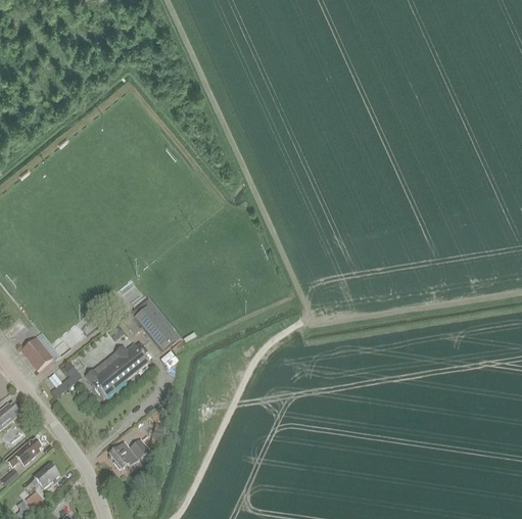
[(147,298),(122,319),(134,334),(142,328),(161,352),(179,338),(147,298)]
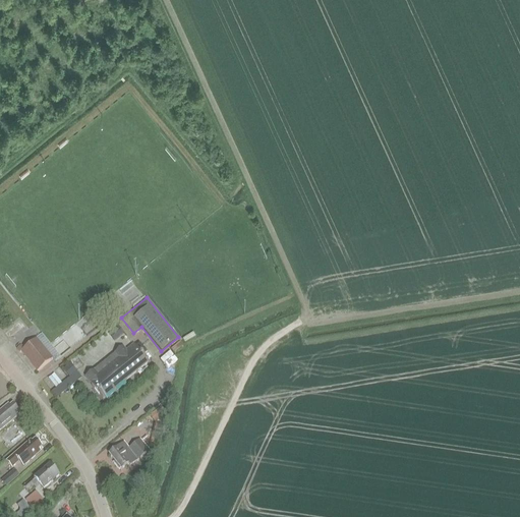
[(9,334),(22,323),(18,318),(5,330),(9,334)]
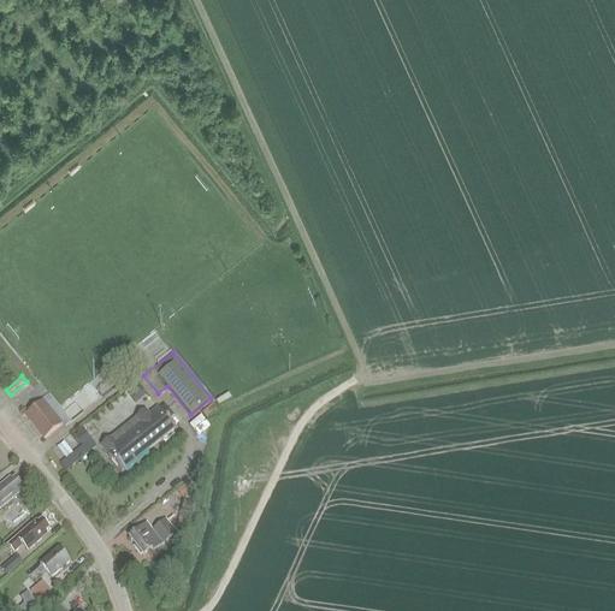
[(140,383),(132,387),(139,396),(146,390),(140,383)]
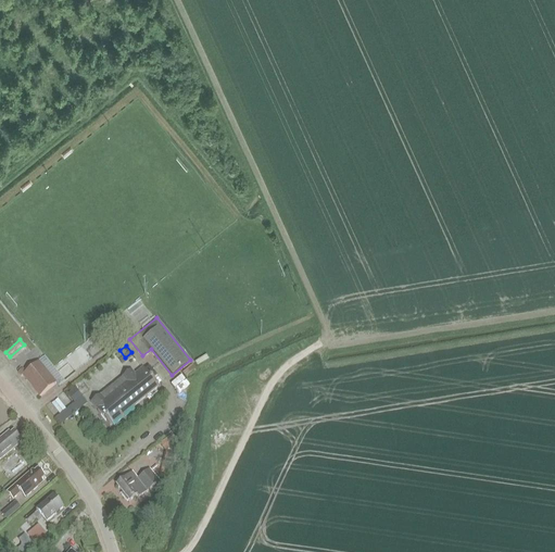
[(21,372),(39,393),(55,379),(37,359),(25,368),(22,364),(17,368),(20,373),(21,372)]
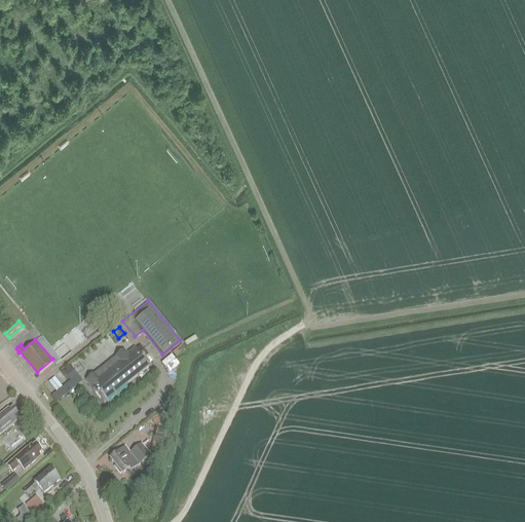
[(176,352),(186,345),(183,341),(174,348),(176,352)]
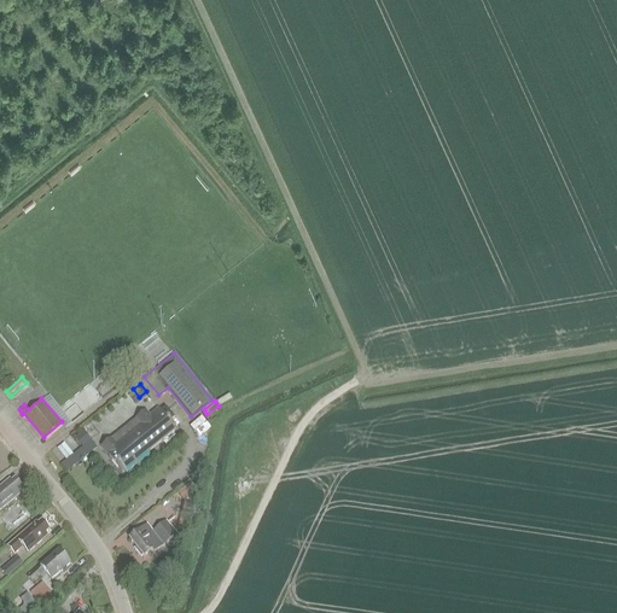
[(121,470),(175,426),(169,418),(174,414),(164,403),(159,407),(158,404),(149,413),(144,407),(100,443),(108,451),(108,453),(121,470)]
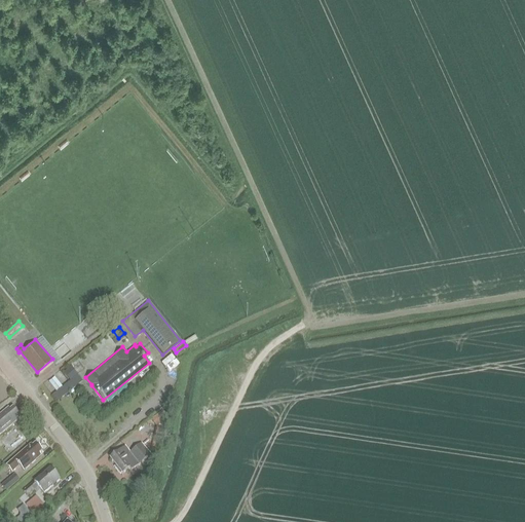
[(70,364),(63,369),(69,377),(75,373),(76,372),(73,367),(70,364)]
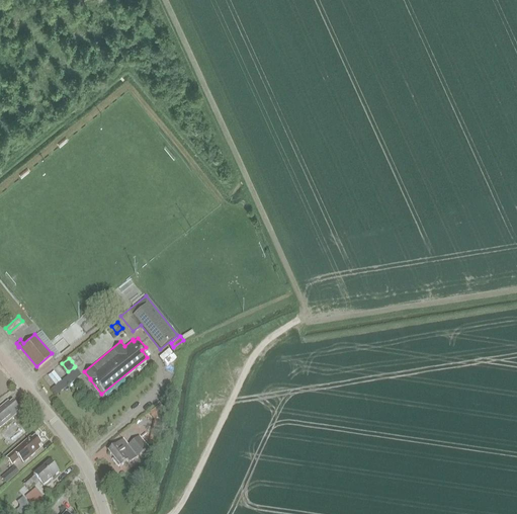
[(56,381),(62,377),(55,367),(49,371),(56,381)]
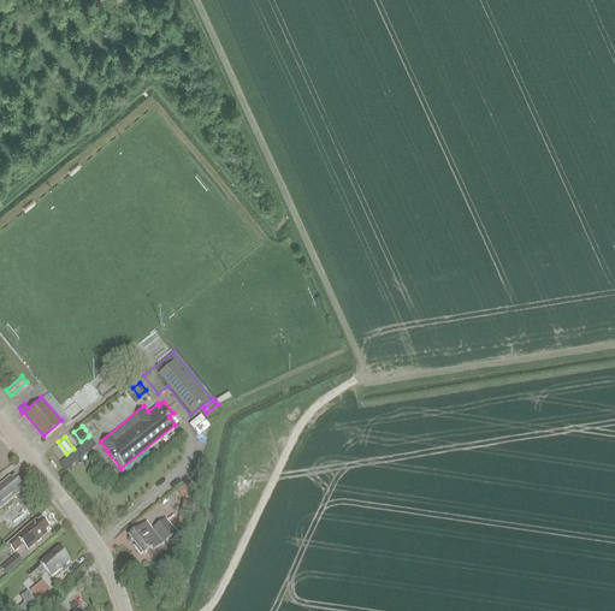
[(21,482),(15,474),(11,476),(9,474),(0,480),(0,503),(21,487),(18,485),(21,482)]
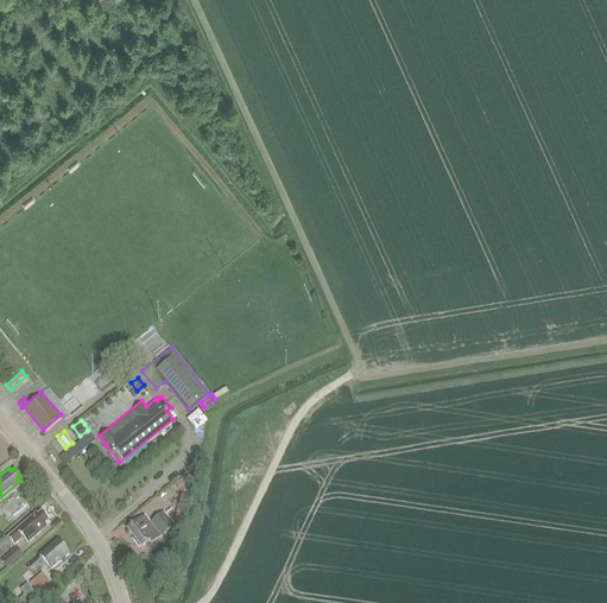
[(179,489),(193,478),(187,471),(174,482),(179,489)]
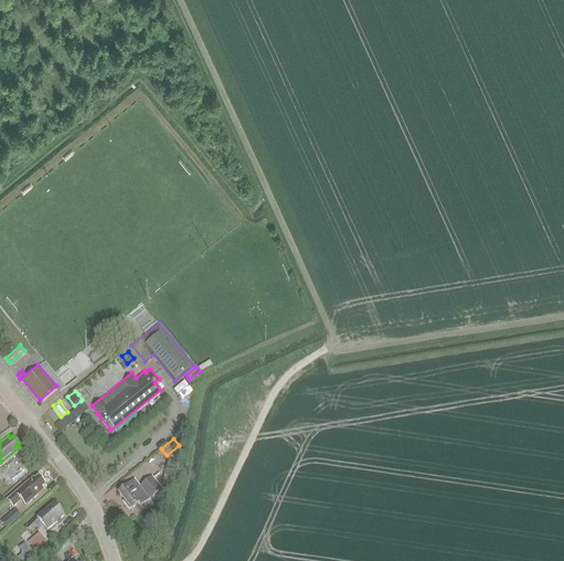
[(41,484),(44,482),(38,474),(34,476),(32,474),(6,497),(12,504),(20,497),(24,503),(43,486),(41,484)]
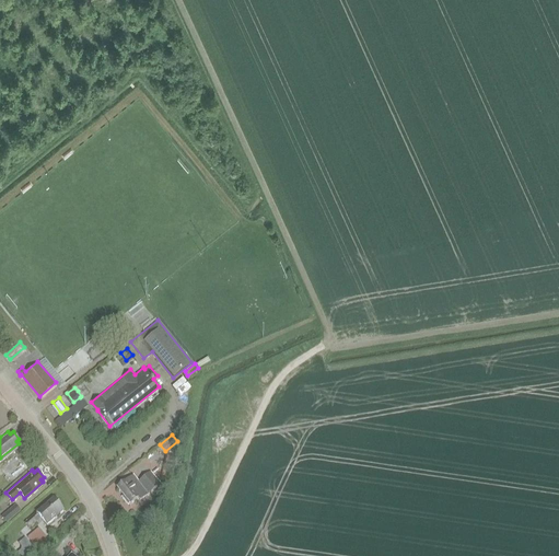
[(138,497),(159,481),(150,470),(138,479),(132,473),(117,485),(124,494),(121,495),(127,501),(129,500),(129,501),(137,495),(138,497)]
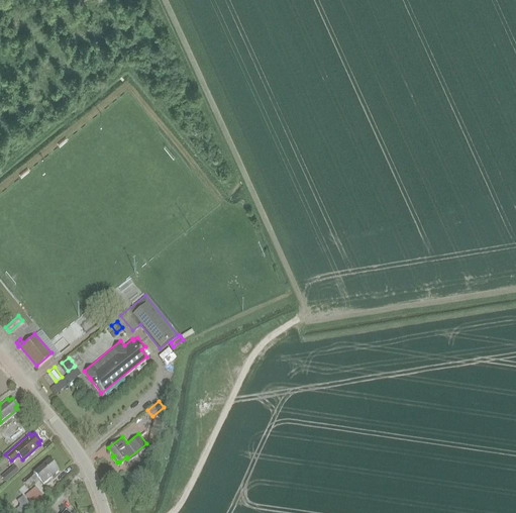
[(26,484),(36,475),(42,482),(58,469),(48,457),(22,480),(26,484)]
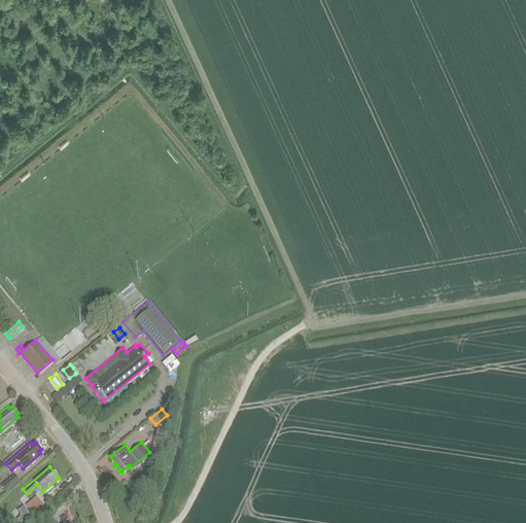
[(13,471),(0,482),(5,488),(19,477),(13,471)]
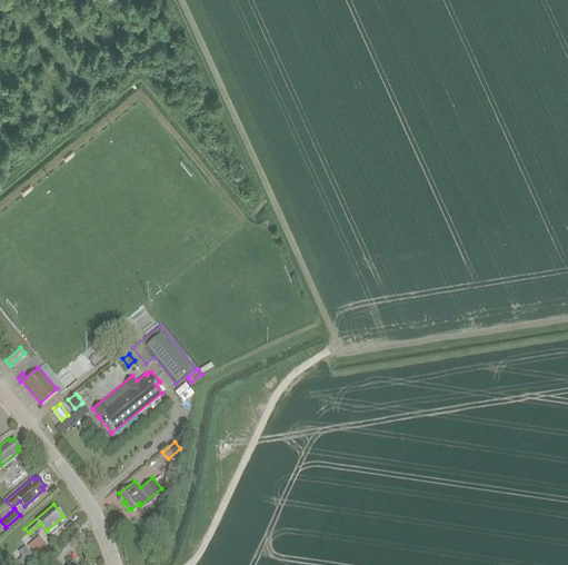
[(26,561),(33,554),(27,546),(21,552),(20,555),(26,561)]
